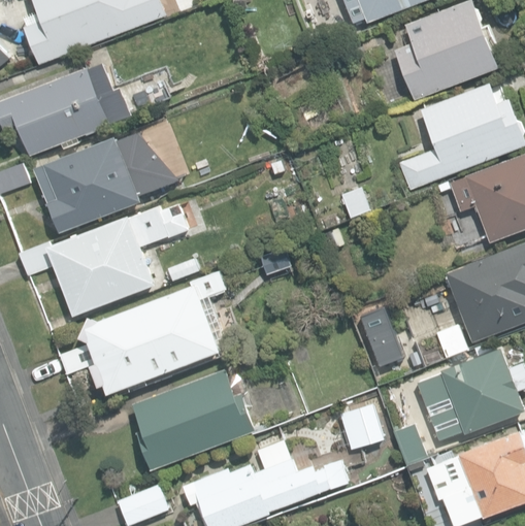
[(24,27),(38,64),(166,15),(160,0),(32,0),(40,21),(24,27)]
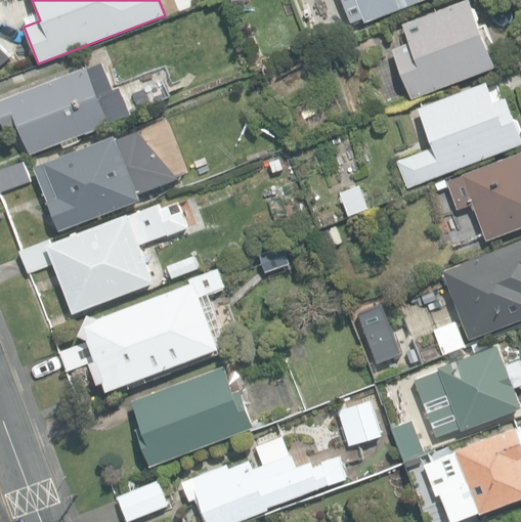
[(340,0),(349,24),(361,18),(363,24),(424,0),(340,0)]
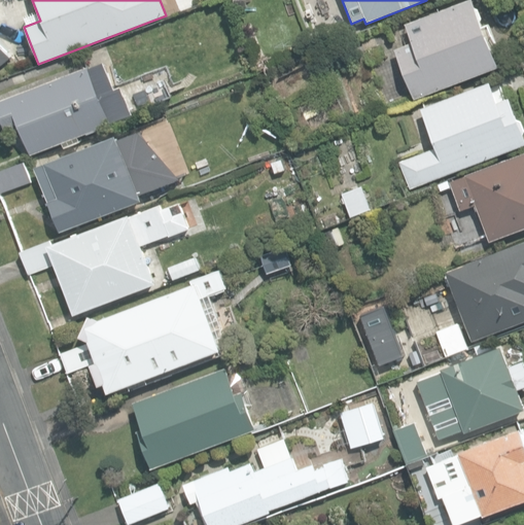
[(393,50),(413,100),(497,67),(470,0),(467,0),(404,25),(411,43),(393,50)]
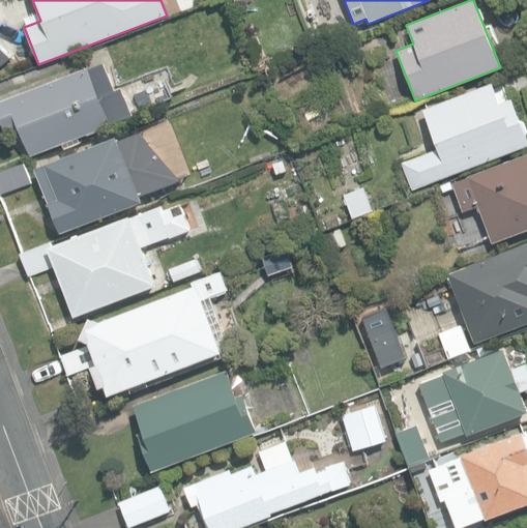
[(20,129),(29,156),(61,144),(63,149),(79,143),(77,137),(133,116),(122,87),(115,90),(105,63),(8,98),(0,100),(0,124),(4,136),(8,134),(20,129)]
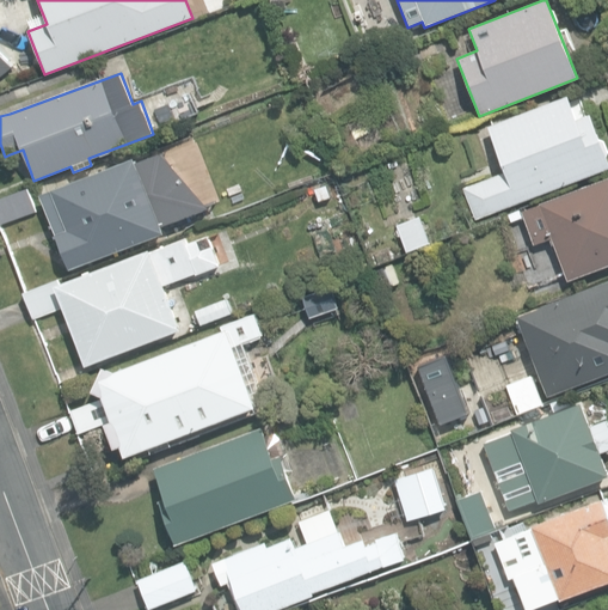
[(461,188),(473,220),(607,169),(607,162),(590,114),(576,120),(567,96),(485,127),(503,172),(461,188)]
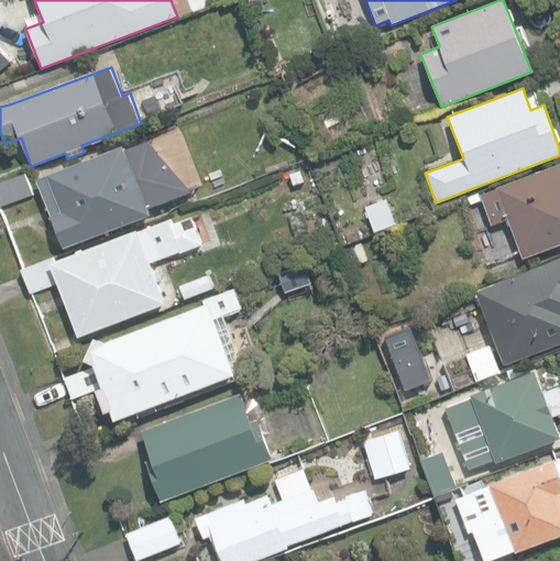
[(36,179),(63,248),(167,207),(165,201),(177,197),(162,157),(133,168),(124,145),(36,179)]
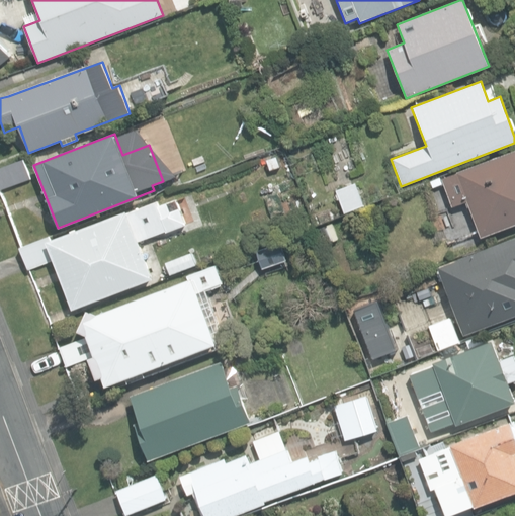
[(466,202),(480,238),(514,225),(514,150),(454,172),(455,175),(440,180),(450,208),(466,202)]
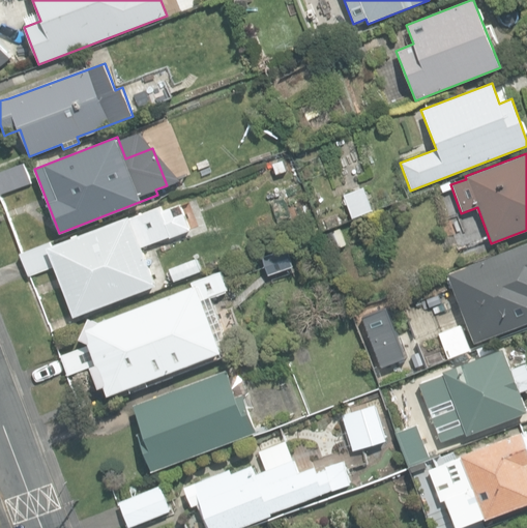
[(269,165),(272,179),(287,176),(283,162),(269,165)]
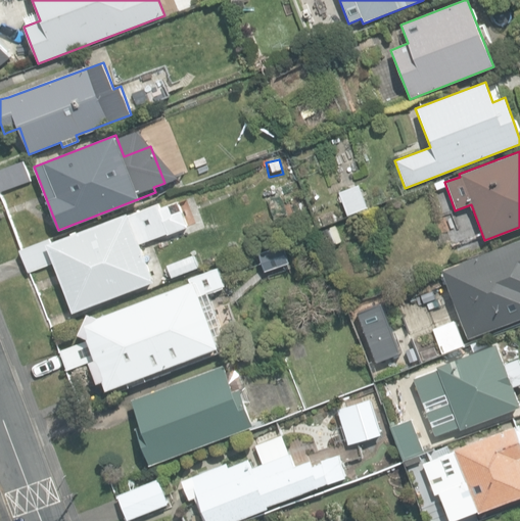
[(0,192),(8,189),(29,182),(21,162),(8,168),(0,170),(0,192)]
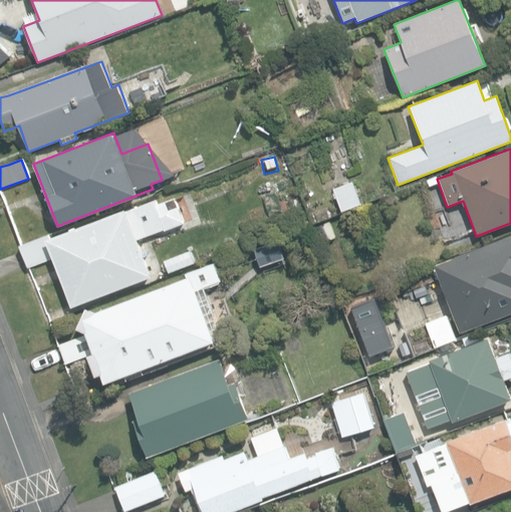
[(332,190),(341,212),(360,205),(352,183),(332,190)]
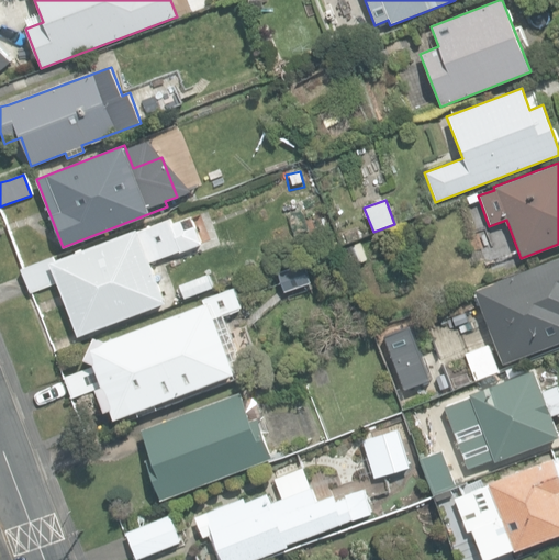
[(57,281),(77,336),(165,304),(149,261),(177,250),(178,254),(201,245),(190,216),(170,224),(169,221),(137,232),(136,230),(53,261),(52,258),(21,270),(30,292),(57,281)]
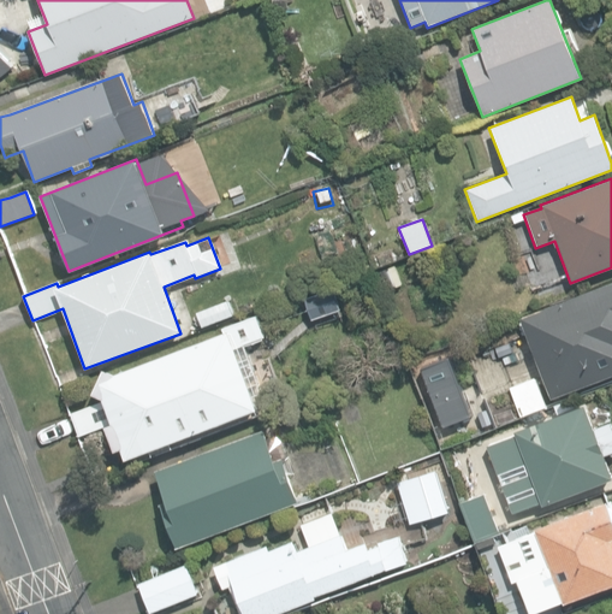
[(382,293),(399,287),(393,270),(376,275),(382,293)]
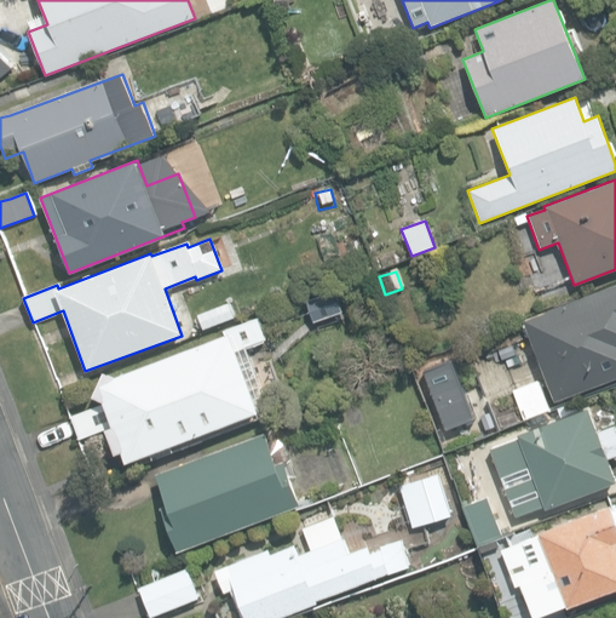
[(615,284),(522,321),(553,402),(615,378),(615,284)]
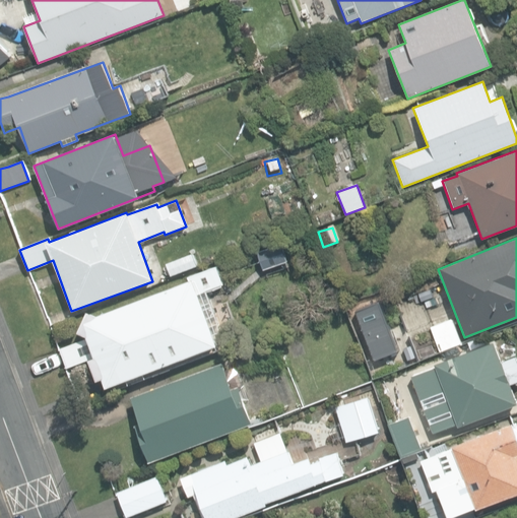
[(256,253),(261,270),(285,262),(280,245),(256,253)]
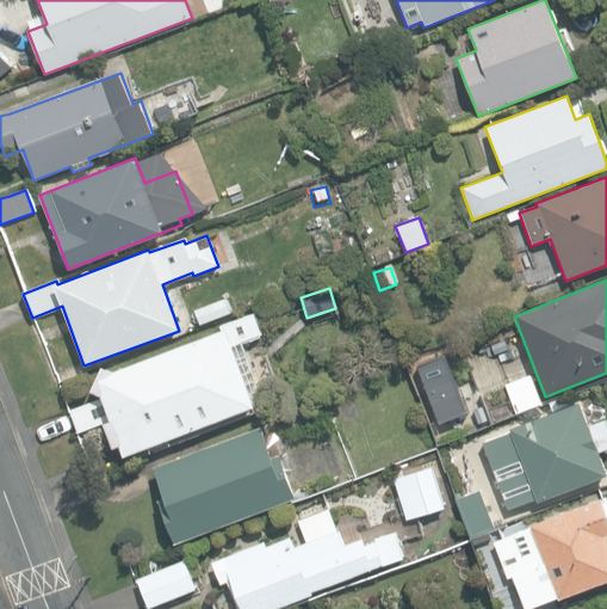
[(193,314),(198,327),(229,314),(224,302),(193,314)]
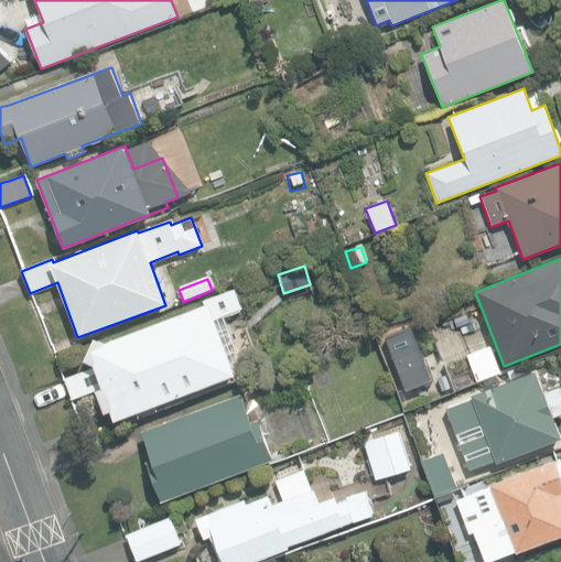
[(110,411),(114,420),(235,375),(229,363),(238,359),(222,316),(240,309),(233,289),(203,300),(205,305),(103,344),(94,339),(84,360),(94,365),(95,367),(63,379),(72,400),(96,391),(105,413),(110,411)]
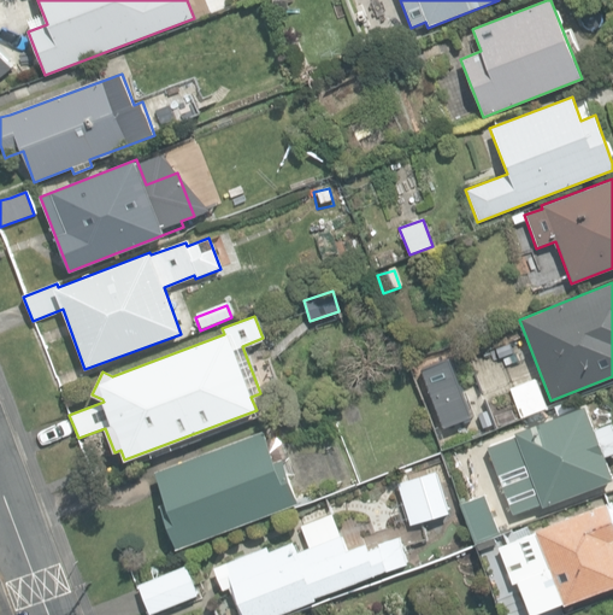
[(534,380),(508,390),(518,419),(543,409),(534,380)]
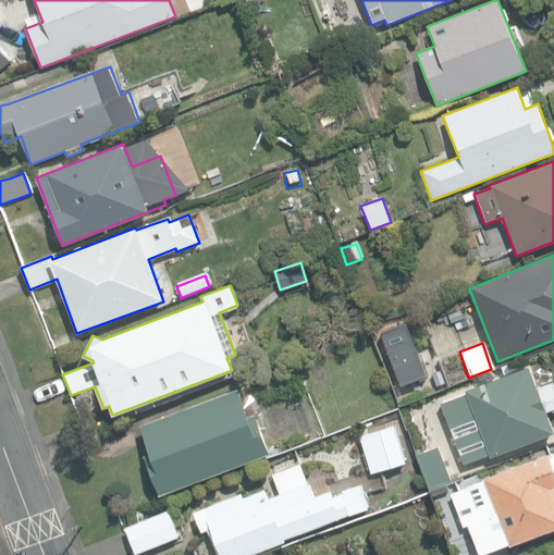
[(534,390),(527,368),(463,392),(464,395),(438,405),(462,467),(552,434),(544,414),(553,409),(553,396),(550,384),(534,390)]
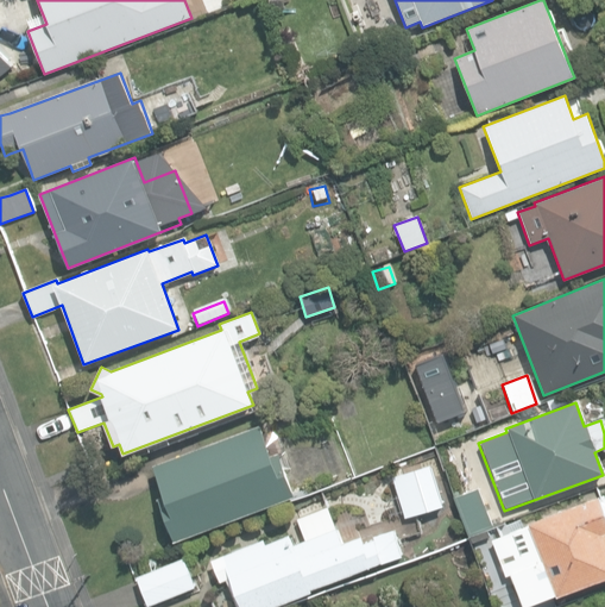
[(157,498),(174,540),(292,496),(278,457),(279,456),(279,455),(281,454),(281,452),(281,451),(281,450),(281,449),(276,436),(275,436),(275,435),(273,435),(272,433),(271,433),(270,433),(270,432),(269,432),(268,432),(266,432),(265,432),(264,432),(263,432),(263,433),(262,433),(259,425),(152,464),(164,495),(157,498)]
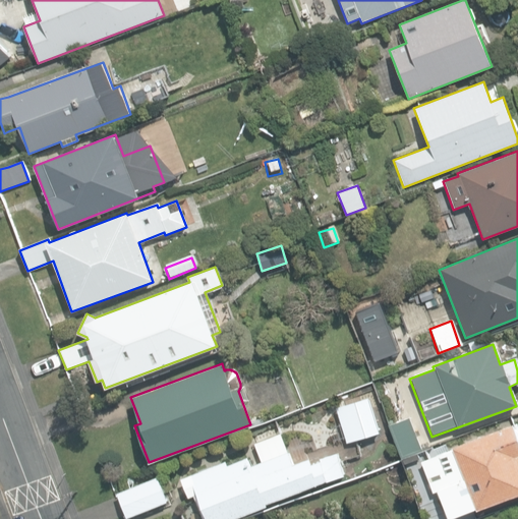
[(335,407),(345,442),(378,433),(368,397),(335,407)]
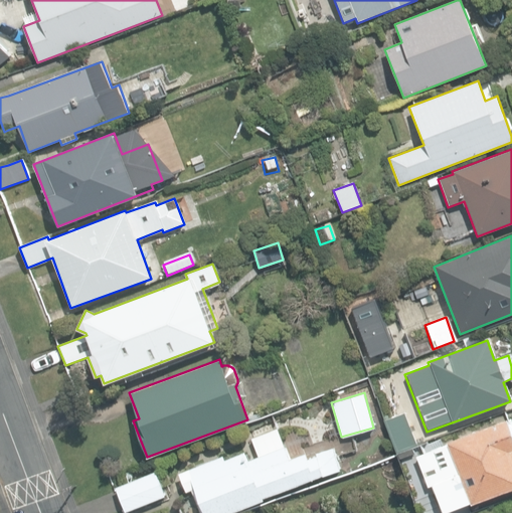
[(383,420),(395,455),(415,447),(403,412),(383,420)]
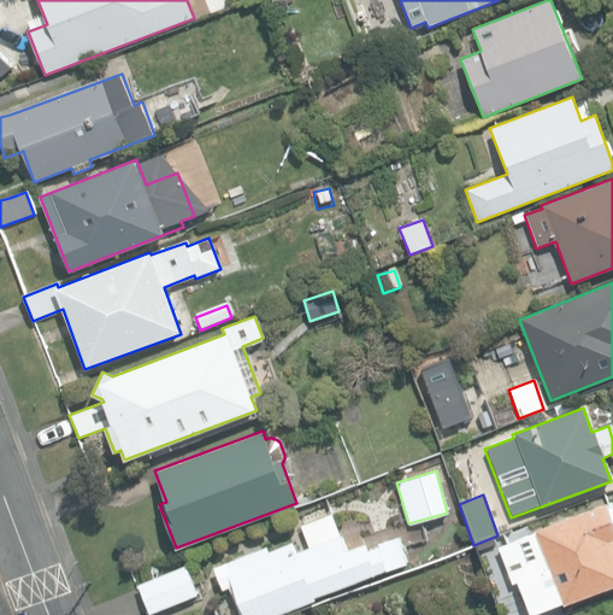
[(517,581),(529,614),(532,614),(563,603),(564,605),(612,585),(612,517),(607,502),(535,529),(536,532),(496,548),(508,580),(517,581)]
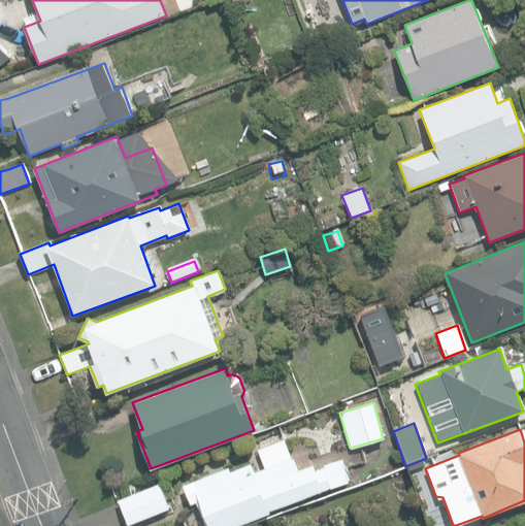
[(197,494),(207,525),(234,525),(269,514),(268,511),(348,483),(339,460),(314,469),(312,465),(294,471),(284,440),(258,450),(265,470),(197,494)]
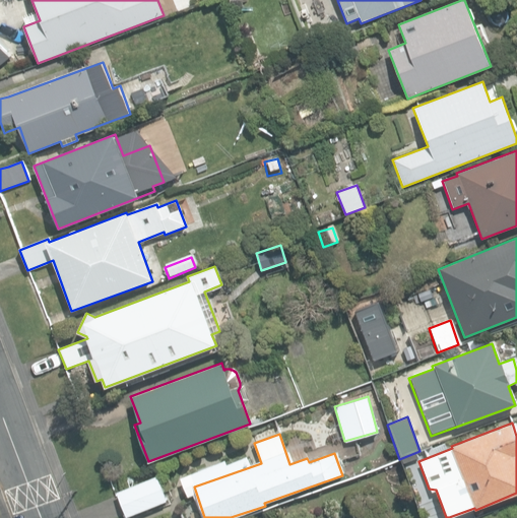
[(115,492),(125,517),(128,517),(166,502),(155,475),(115,492)]
